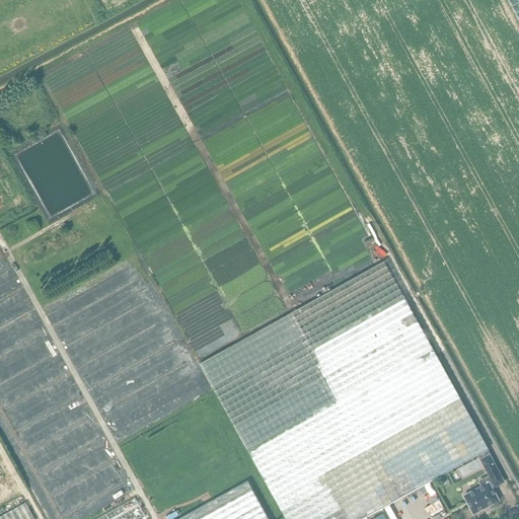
[(518,0),(507,0),(518,21),(518,0)]
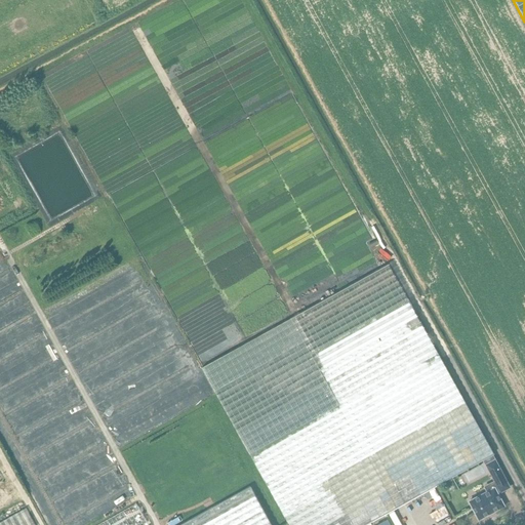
[(365,524),(494,454),(436,350),(389,264),(202,366),(250,453),(289,524),(365,524)]
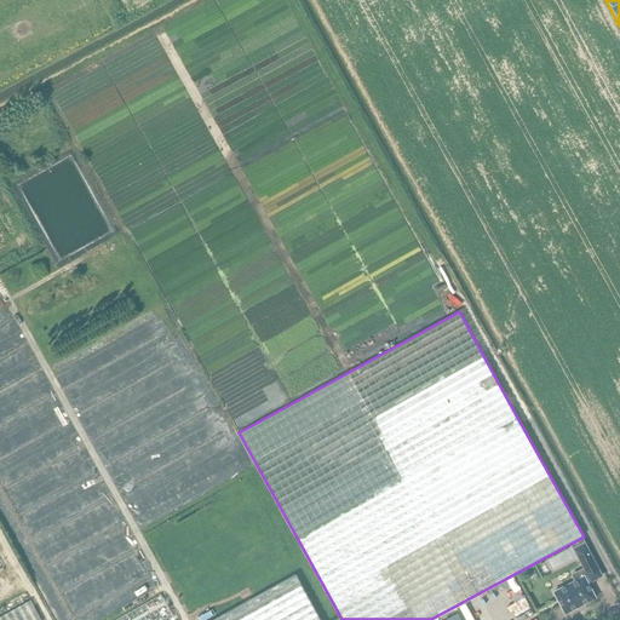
[(574,549),(591,581),(602,575),(585,543),(574,549)]
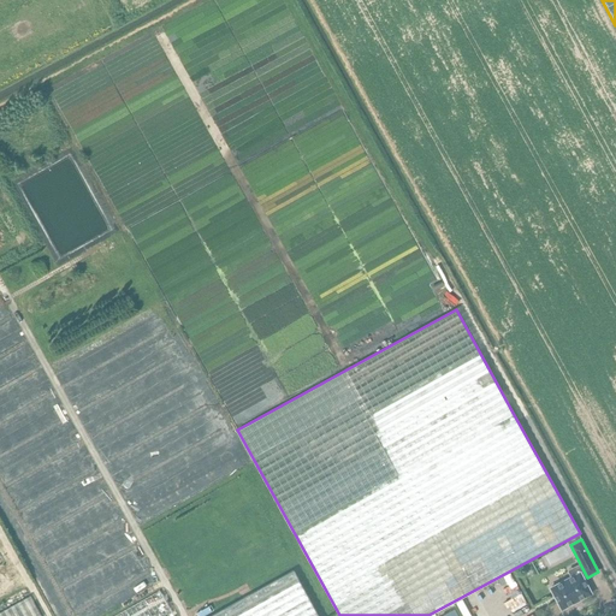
[(584,570),(551,588),(562,609),(575,603),(574,600),(591,591),(584,576),(586,575),(584,570)]
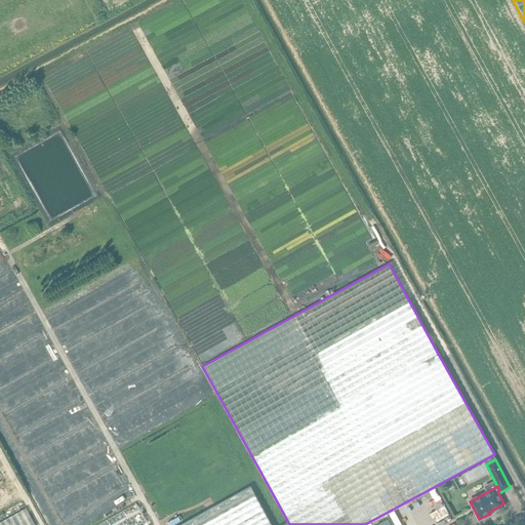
[(272,524),(251,487),(182,524),(272,524)]
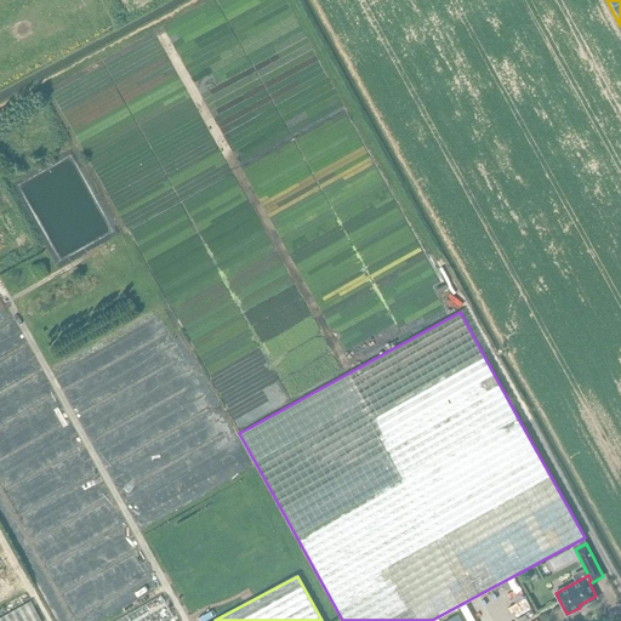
[(178,620),(166,596),(113,620),(178,620)]
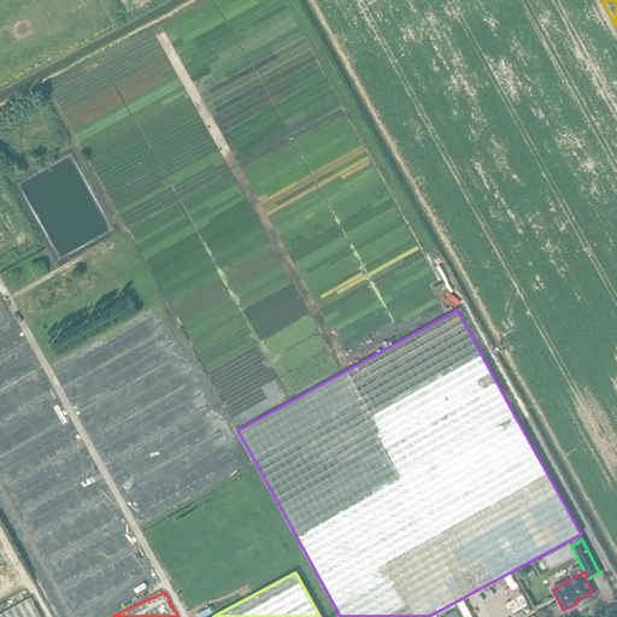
[(0,616),(41,616),(31,597),(0,613),(0,616)]
